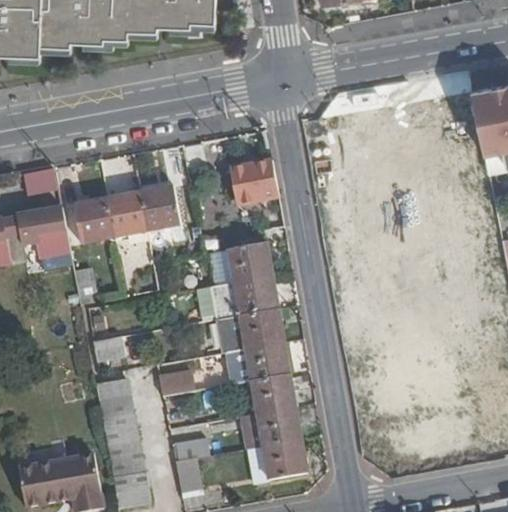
[(0,38),(28,38),(29,31),(59,31),(59,24),(72,24),(92,25),(92,20),(116,21),(116,14),(146,15),(146,11),(157,11),(178,12),(178,6),(203,7),(203,0),(0,0),(0,38)]
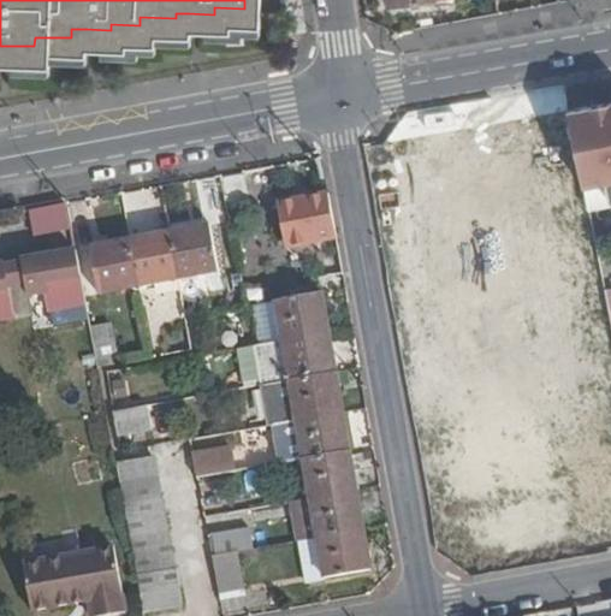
[(267,0),(268,1),(270,16),(290,13),(289,0),(267,0)]
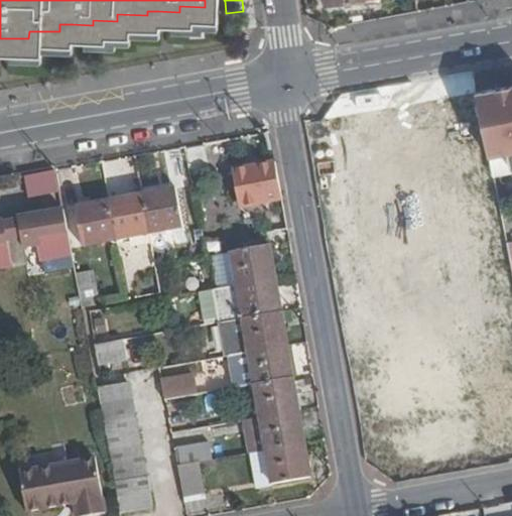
[(205,15),(205,7),(179,6),(179,12),(158,11),(157,18),(190,20),(190,14),(205,15)]
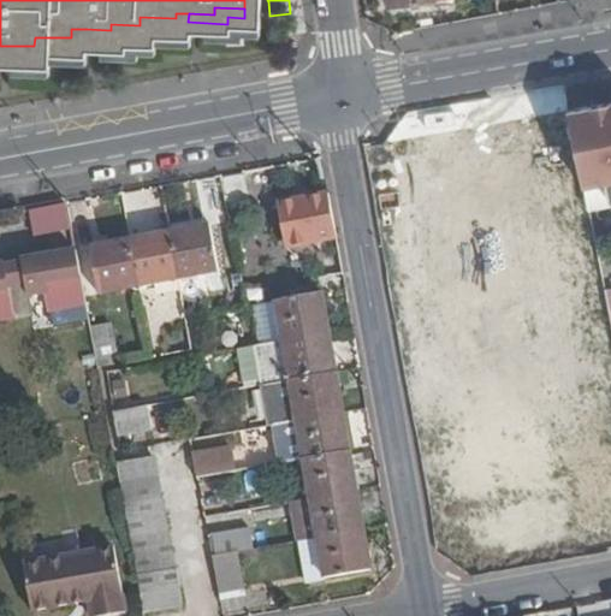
[(176,28),(176,18),(140,17),(140,25),(176,28)]
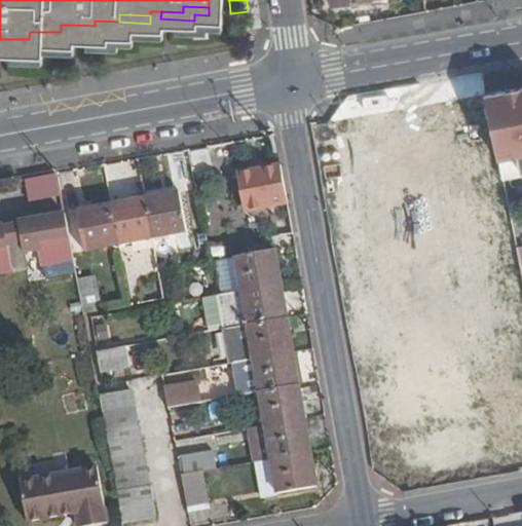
[(119,29),(119,22),(95,21),(95,26),(74,25),(73,34),(106,35),(106,29),(119,29)]
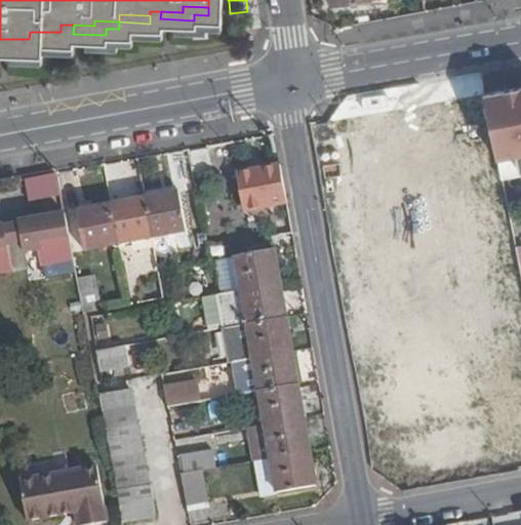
[(61,39),(61,32),(30,32),(29,39),(0,39),(0,45),(31,46),(31,38),(61,39)]
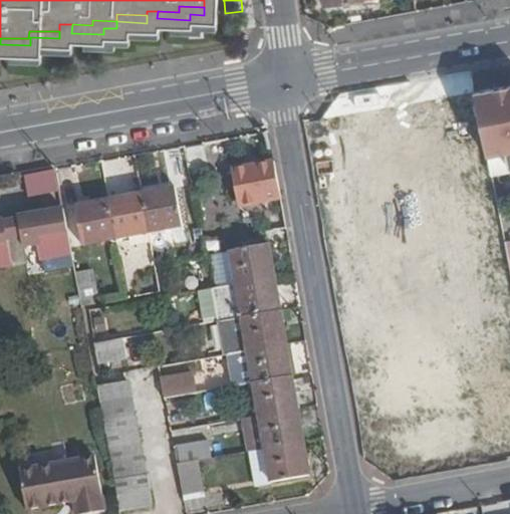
[(509,80),(475,87),(488,158),(491,171),(493,171),(494,170),(495,168),(496,166),(495,160),(505,158),(506,164),(509,167),(509,166),(509,80)]
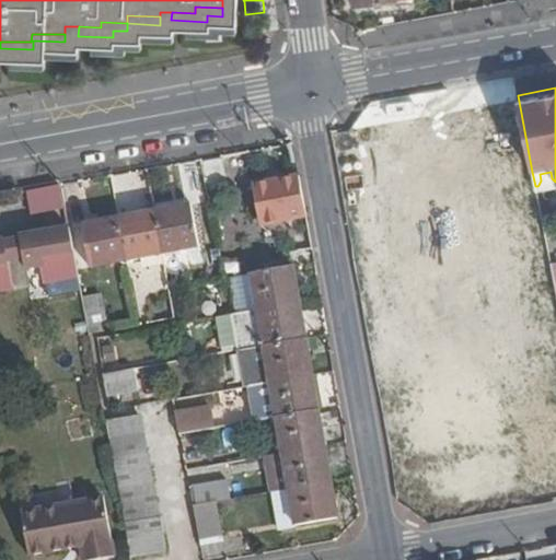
[(226,149),(199,154),(203,170),(228,165),(226,149)]
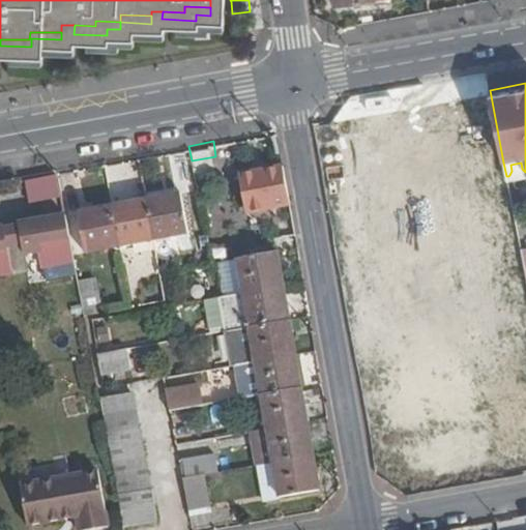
[(289,201),(283,163),(236,171),(243,209),(289,201)]
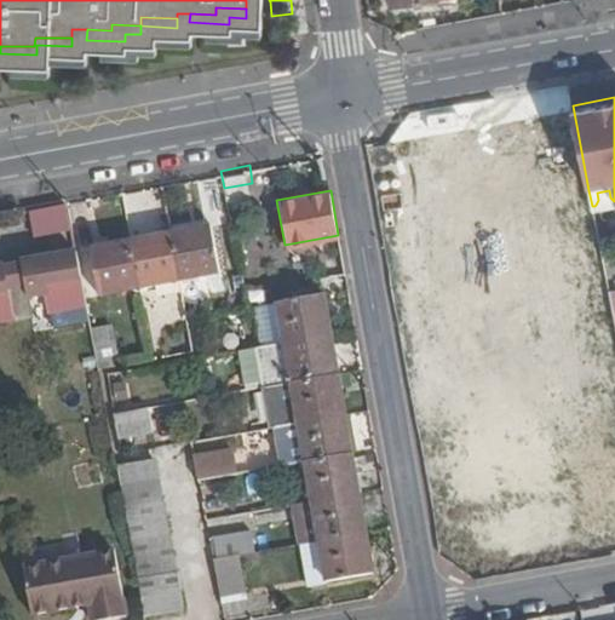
[(61,204),(26,210),(30,236),(65,230),(61,204)]
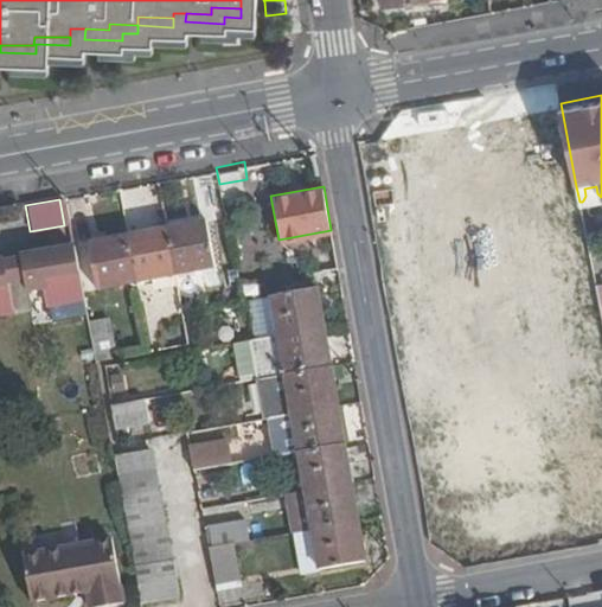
[(205,221),(89,241),(97,287),(213,267),(205,221)]
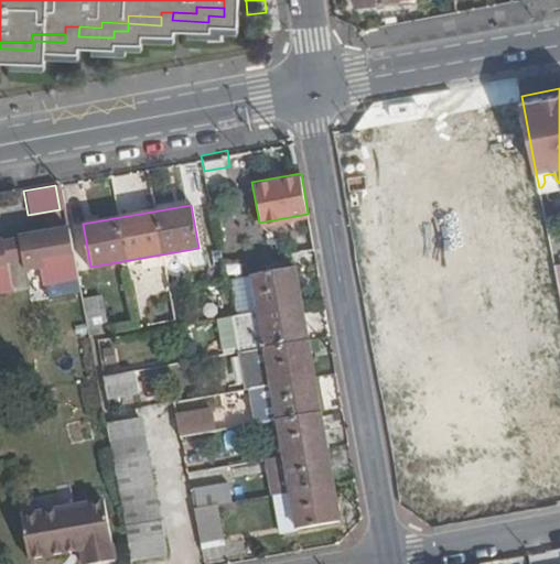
[(65,226),(17,236),(23,271),(35,269),(39,285),(75,278),(65,226)]
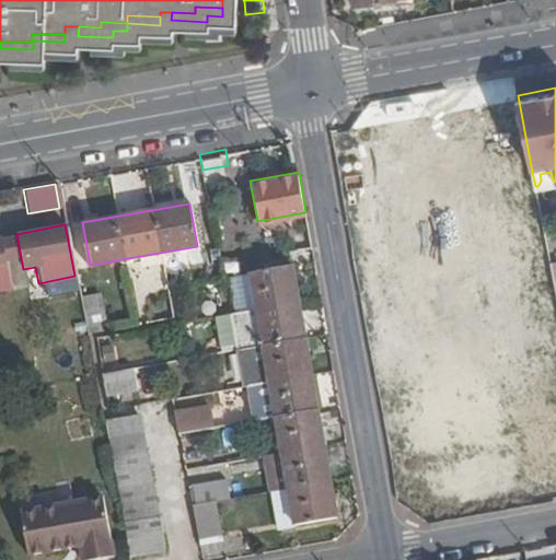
[(303,246),(312,244),(310,235),(302,236),(303,246)]
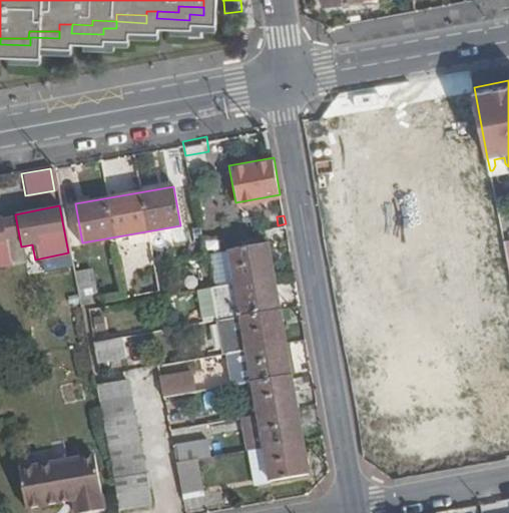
[(0,266),(8,265),(0,219),(0,266)]
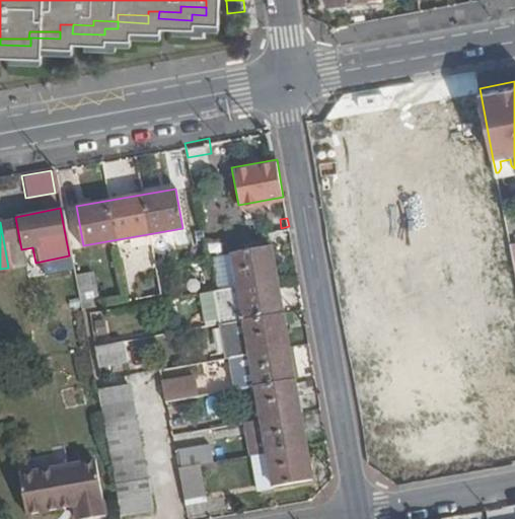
[(214,298),(226,364),(234,362),(240,394),(254,391),(260,421),(244,423),(250,457),(266,454),(271,485),(311,477),(291,366),(270,243),(231,251),(238,293),(214,298)]
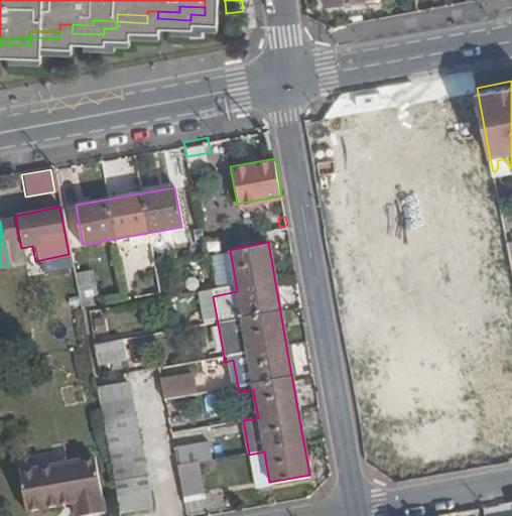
[(94,270),(77,273),(83,306),(100,303),(94,270)]
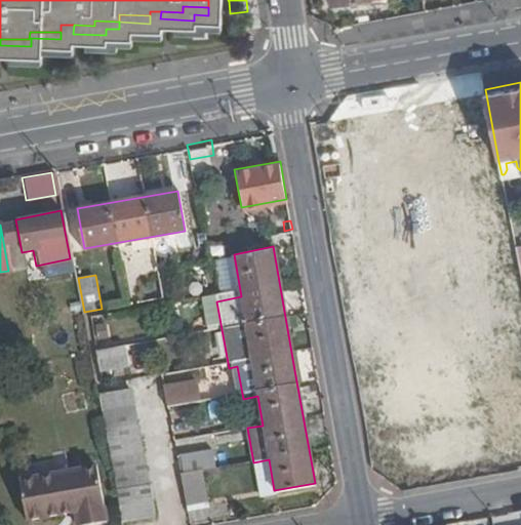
[(120,353),(92,358),(95,378),(123,373),(120,353)]
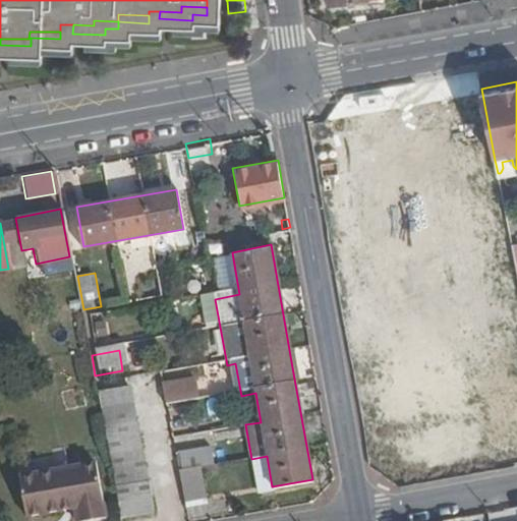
[(225,359),(196,366),(205,397),(232,390),(225,359)]
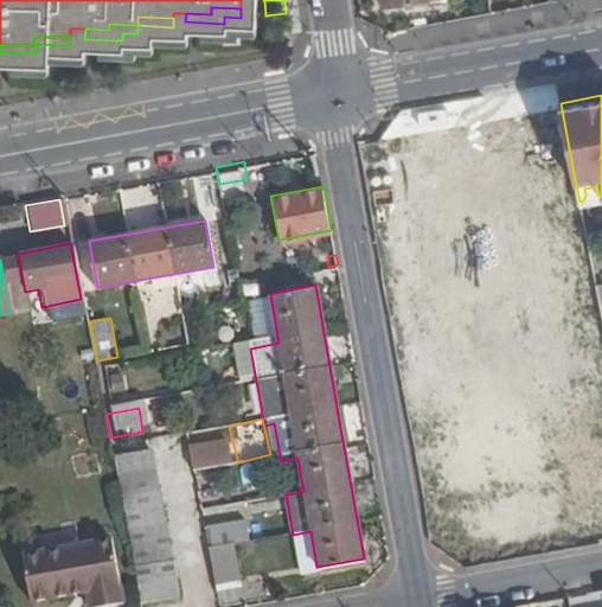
[(228,441),(190,448),(193,471),(231,464),(228,441)]
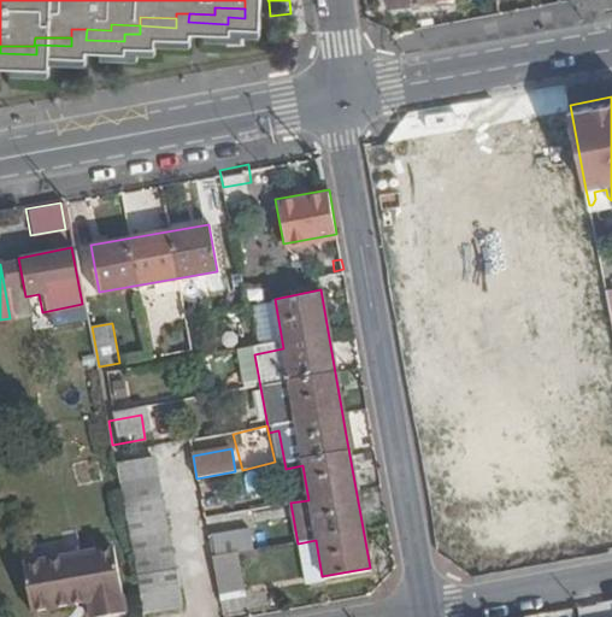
[(116,463),(143,616),(181,609),(153,457),(116,463)]
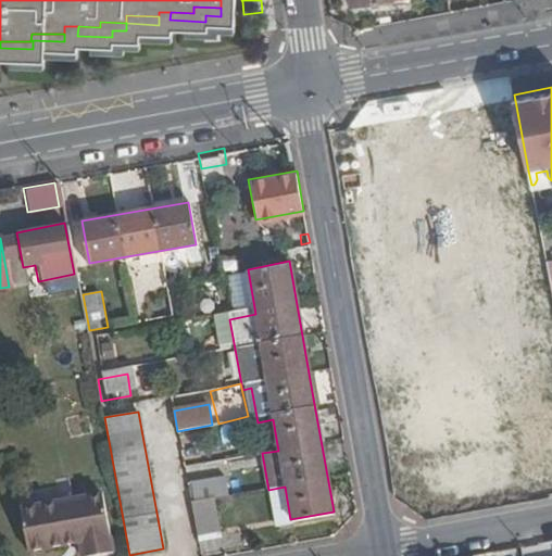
[(221,474),(187,480),(197,533),(216,529),(215,523),(221,522),(217,502),(231,500),(229,490),(224,491),(221,474)]
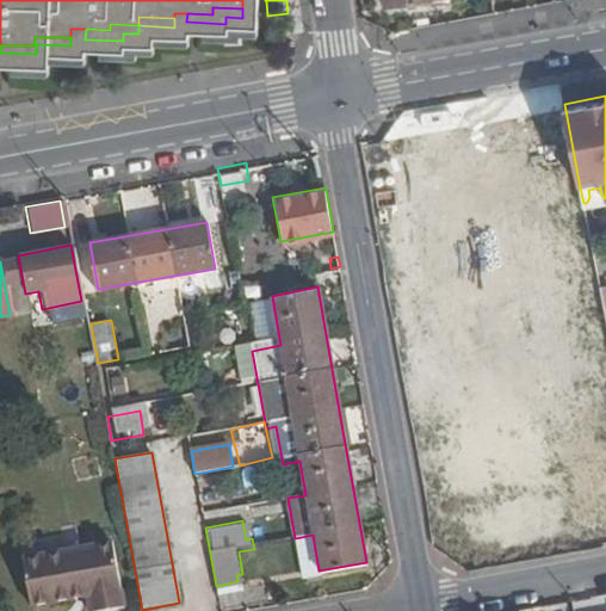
[(110,539),(23,555),(33,603),(88,593),(91,610),(123,604),(110,539)]
